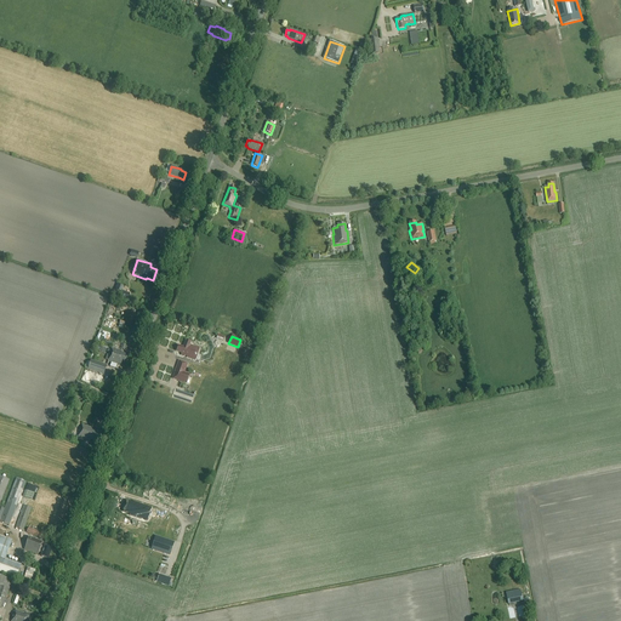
[(178,346),(176,352),(181,353),(181,355),(184,357),(184,355),(187,357),(187,358),(195,360),(195,359),(199,360),(200,355),(197,354),(199,348),(188,345),(189,342),(186,341),(183,348),(178,346)]
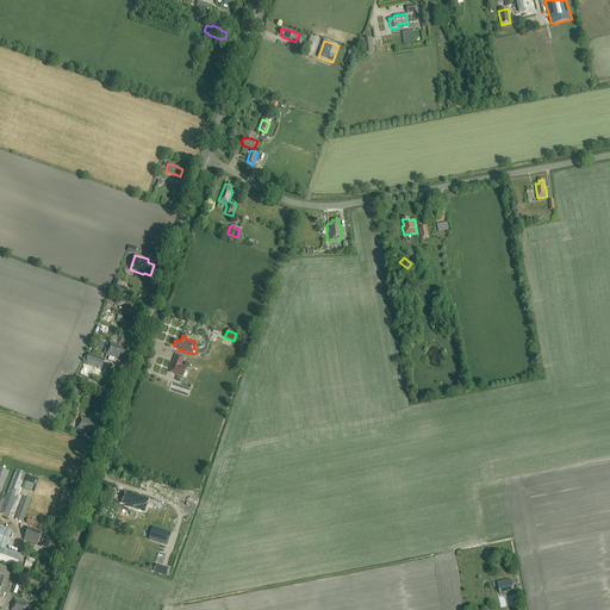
[(111,342),(106,355),(110,356),(109,360),(113,362),(114,358),(118,359),(119,355),(123,356),(125,349),(119,347),(119,346),(111,342)]
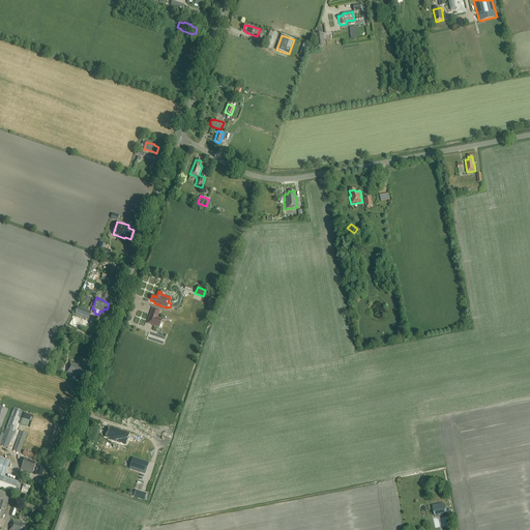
[(89,320),(91,312),(78,307),(75,316),(89,320)]
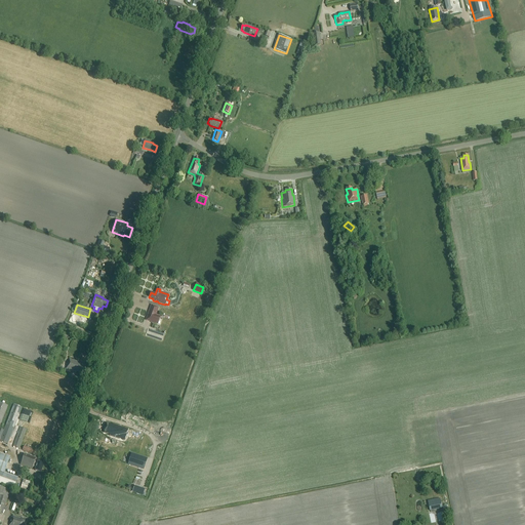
[(161,317),(156,315),(159,308),(151,305),(146,321),(158,325),(161,317)]
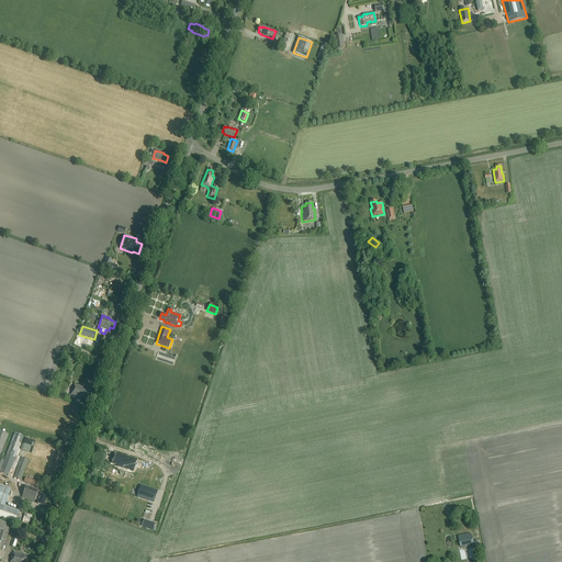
[(88,400),(91,392),(83,390),(85,389),(74,384),(70,395),(81,398),(82,398),(88,400)]
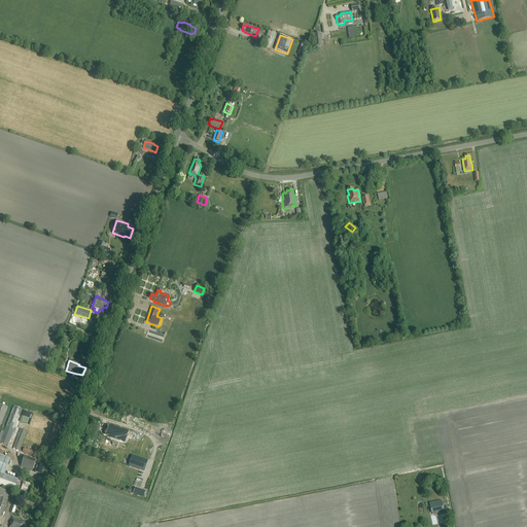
[(0,443),(7,446),(22,409),(13,406),(3,432),(0,430),(0,427),(8,408),(0,403),(0,440),(0,441),(0,443)]
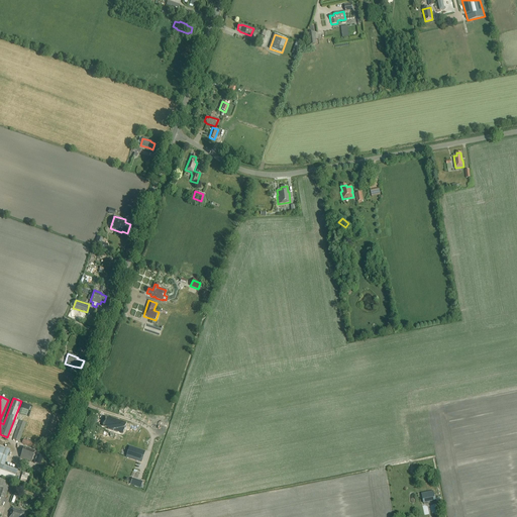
[(111,419),(106,417),(103,426),(108,428),(108,429),(109,429),(110,429),(110,430),(118,432),(120,433),(123,434),(127,423),(120,421),(117,420),(112,418),(111,419)]
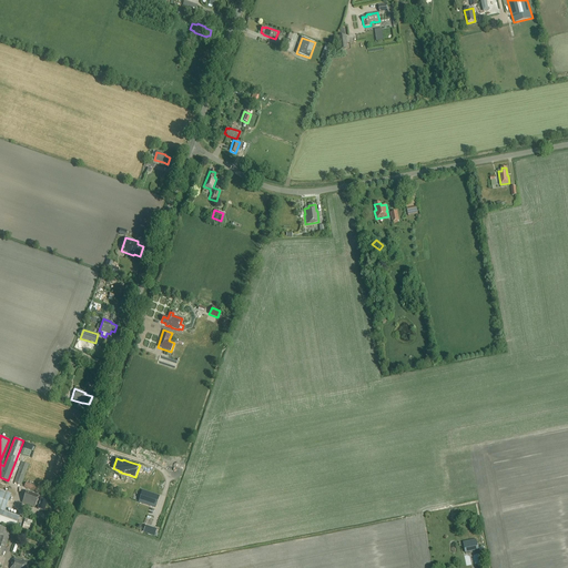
[(13,483),(21,486),(29,465),(22,462),(13,483)]
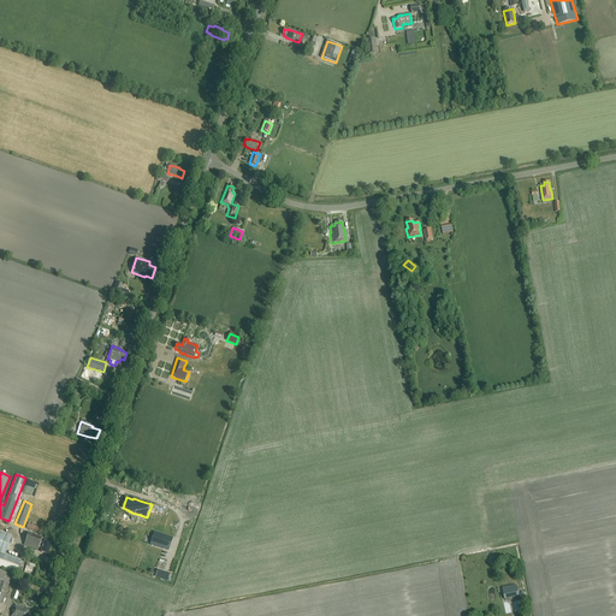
[(28,523),(27,528),(41,534),(43,529),(28,523)]
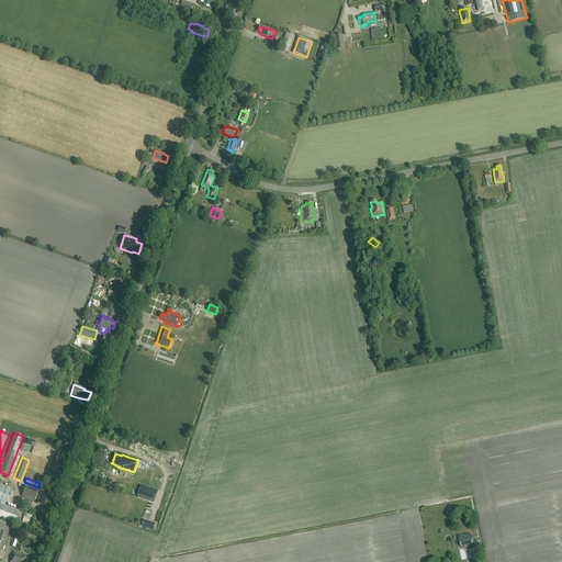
[(0,518),(14,524),(19,512),(4,507),(10,490),(0,485),(0,518)]
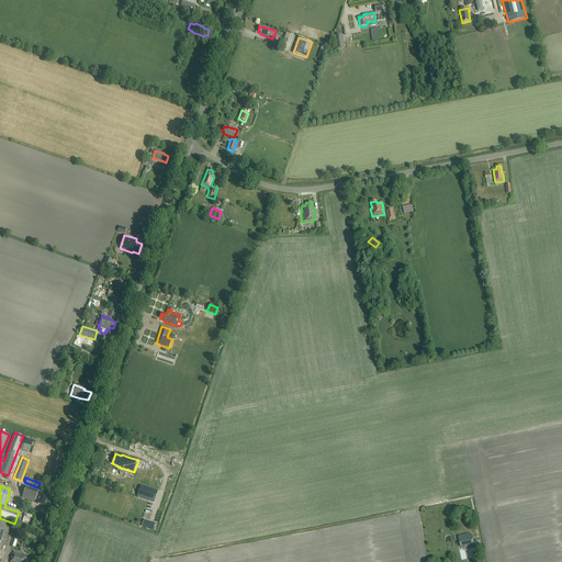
[(154,503),(158,491),(141,485),(136,496),(154,503)]
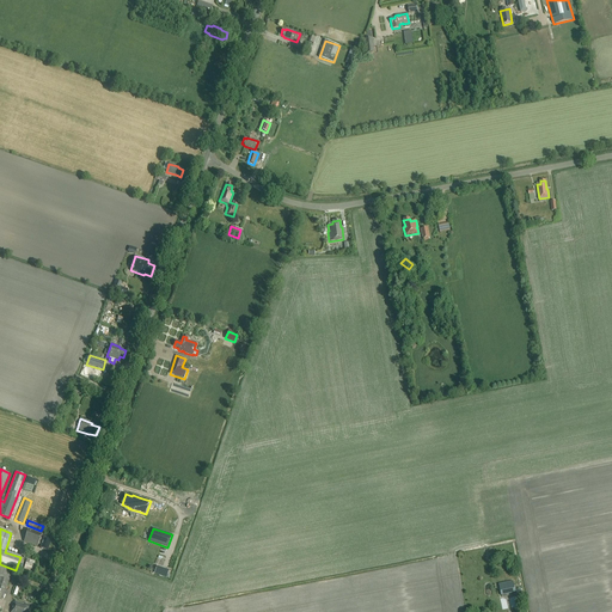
[(28,531),(24,542),(37,546),(38,545),(42,545),(41,549),(47,551),(50,542),(43,539),(41,538),(42,536),(28,531)]
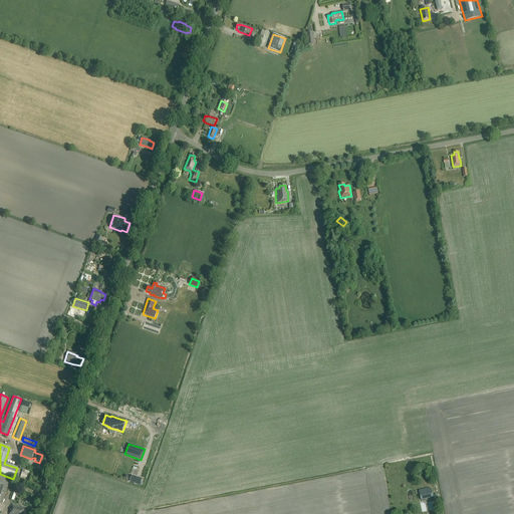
[(28,481),(31,471),(23,469),(21,478),(28,481)]
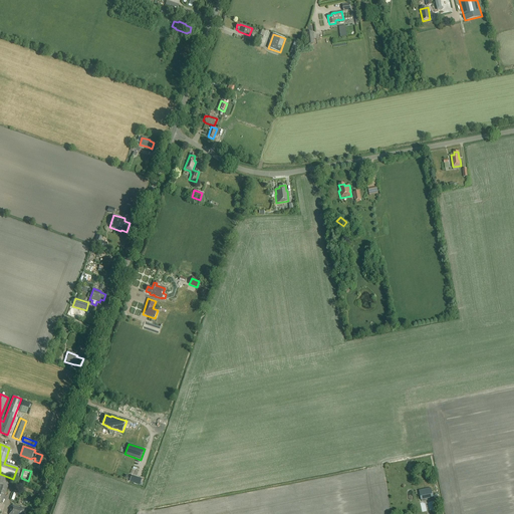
[(142,479),(132,475),(130,481),(140,485),(142,479)]
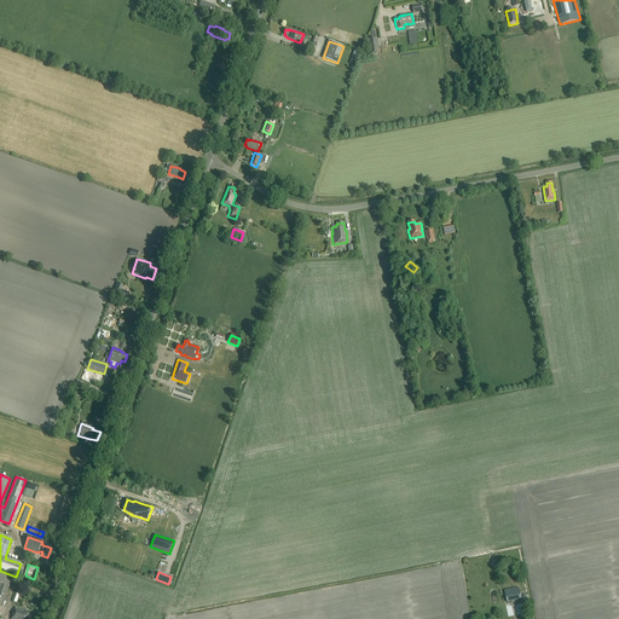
[(0,574),(0,602),(4,605),(11,583),(7,582),(9,578),(0,574)]
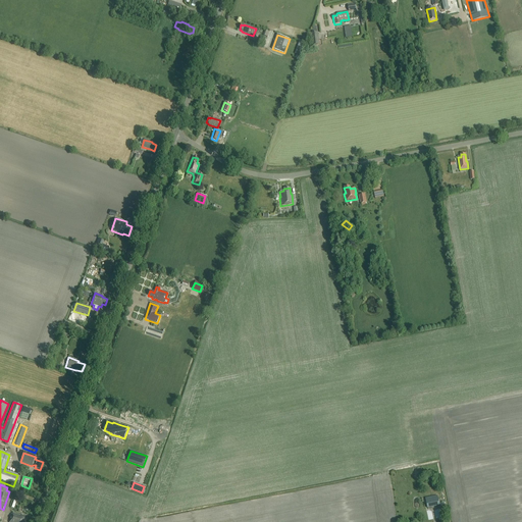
[(427,509),(439,506),(437,496),(425,499),(427,509)]
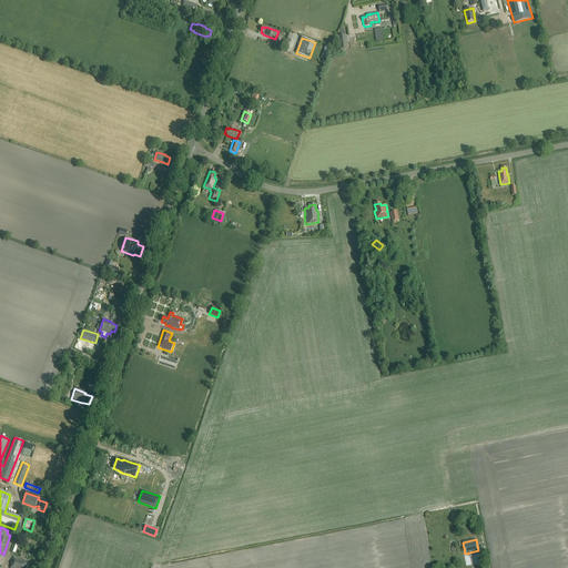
[(26,567),(24,567),(27,563),(13,558),(10,567),(26,567)]
